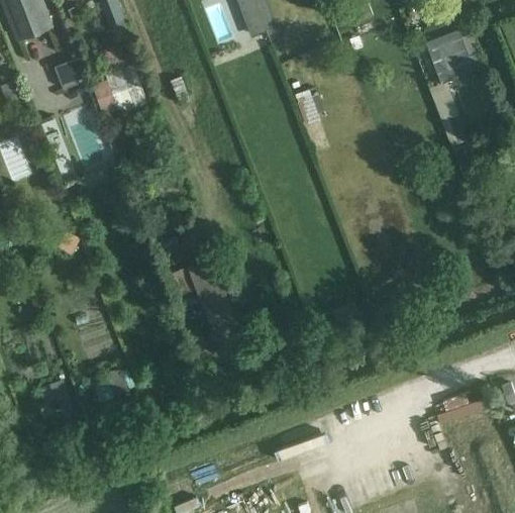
[(3,0),(22,41),(56,27),(43,0),(3,0)]
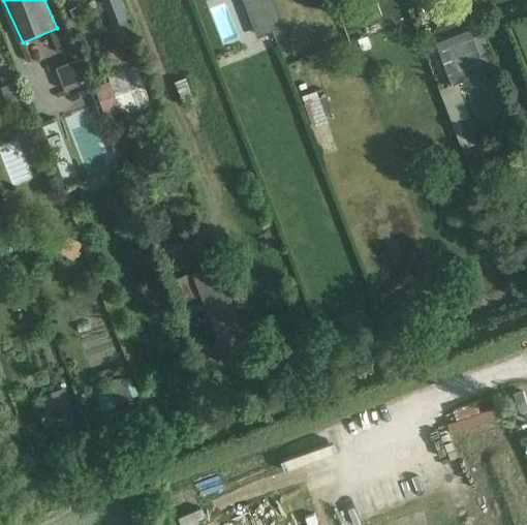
[(118,0),(104,0),(100,3),(114,28),(129,20),(118,0)]
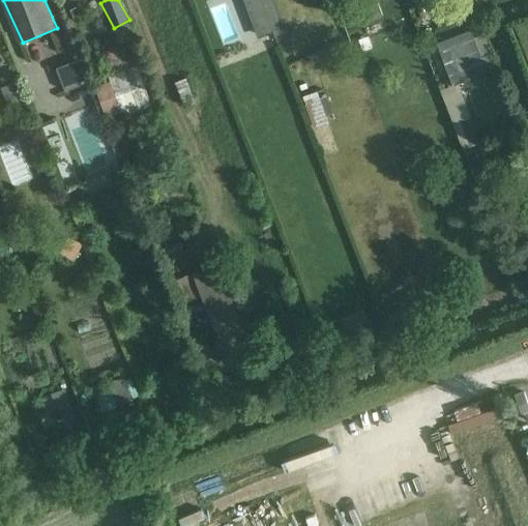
[(262,0),(242,0),(257,39),(273,33),(262,0)]
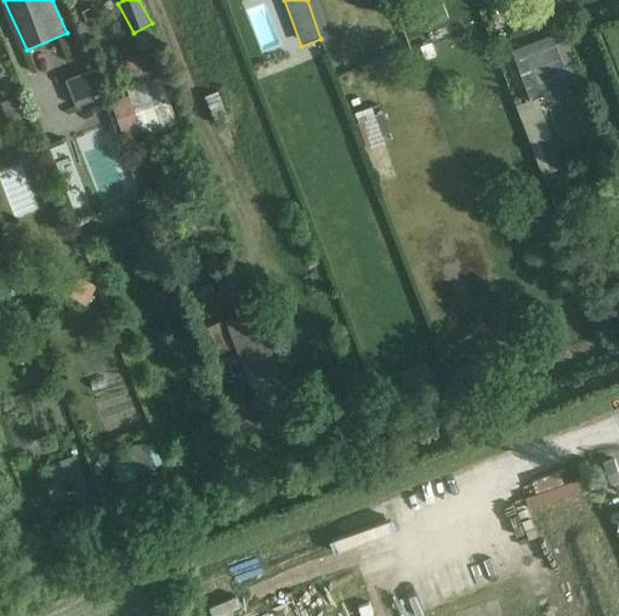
[(529,100),(572,84),(555,34),(511,49),(529,100)]
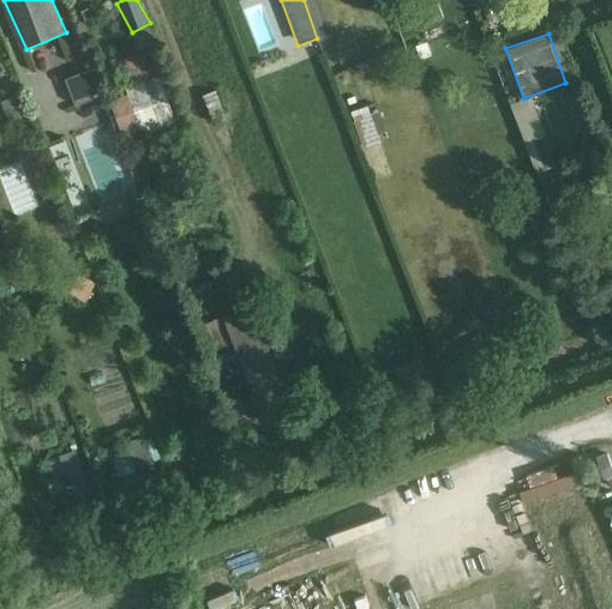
[(90,68),(65,77),(76,108),(101,100),(90,68)]
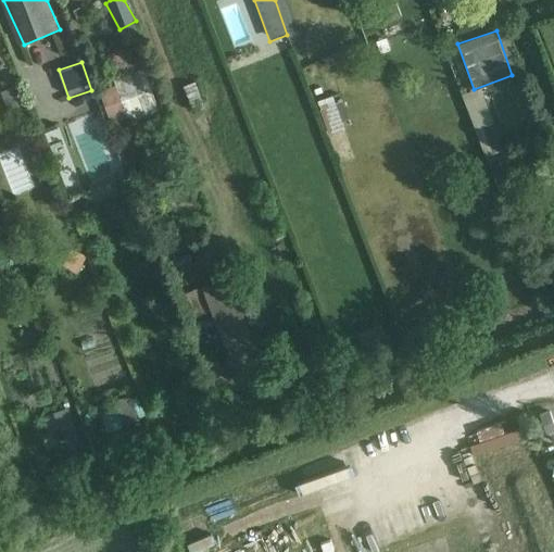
[(114,80),(128,122),(158,112),(143,71),(114,80)]
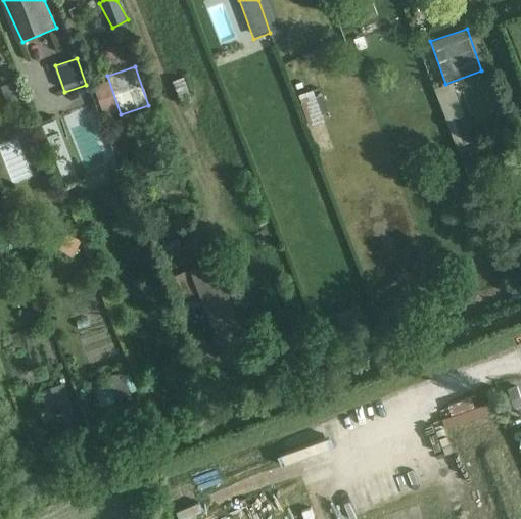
[(455,82),(435,89),(456,148),(476,141),(455,82)]
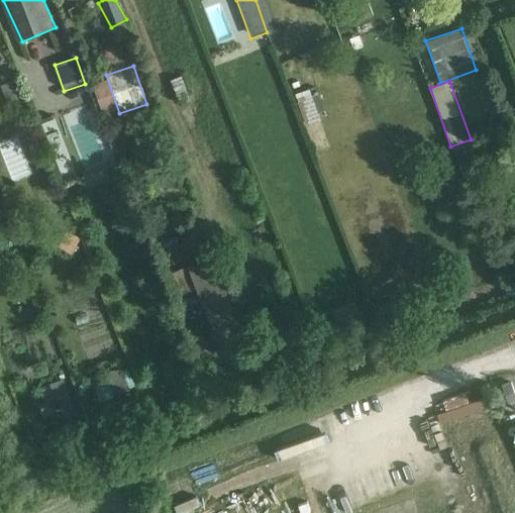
[(111,83),(97,84),(100,112),(114,111),(111,83)]
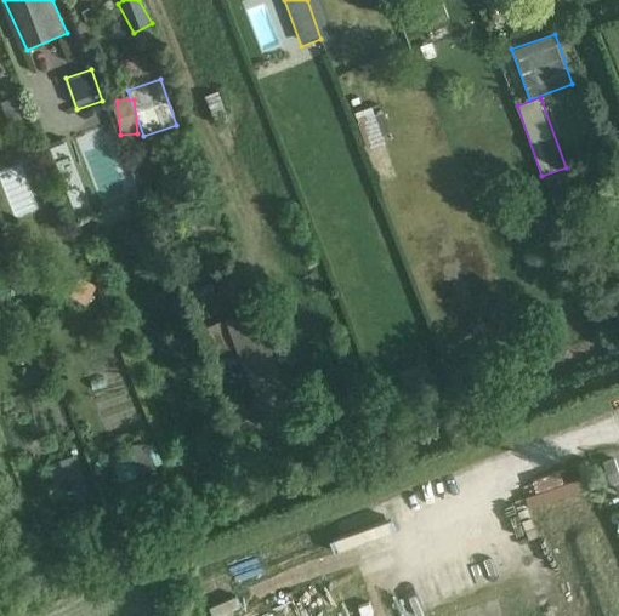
[(375,109),(359,113),(372,164),(387,160),(375,109)]
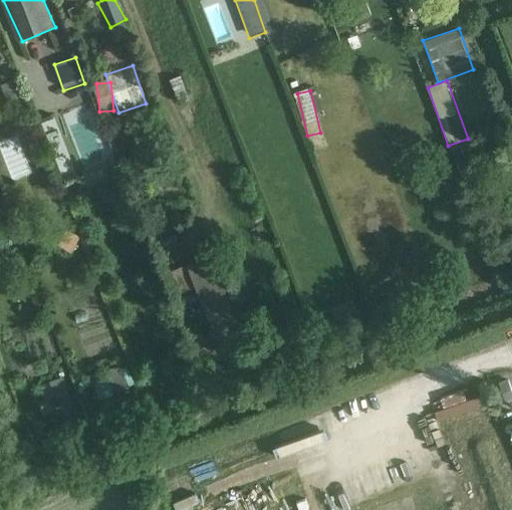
[(0,145),(0,151),(14,188),(33,181),(17,139),(0,145)]
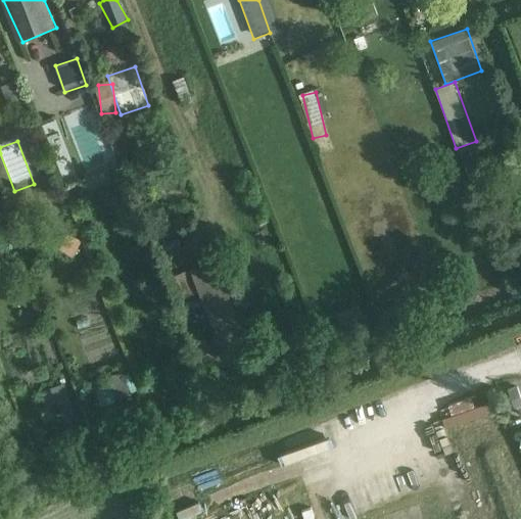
[(185,299),(201,294),(211,327),(231,321),(211,261),(176,273),(185,299)]
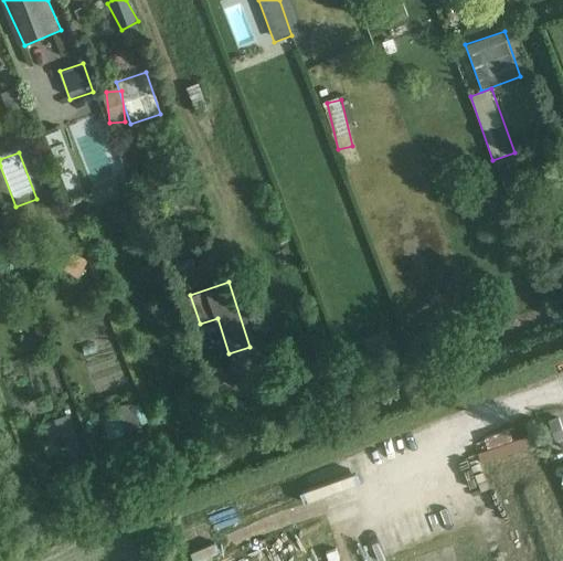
[(510,430),(474,442),(482,465),(532,448),(528,436),(514,441),(510,430)]
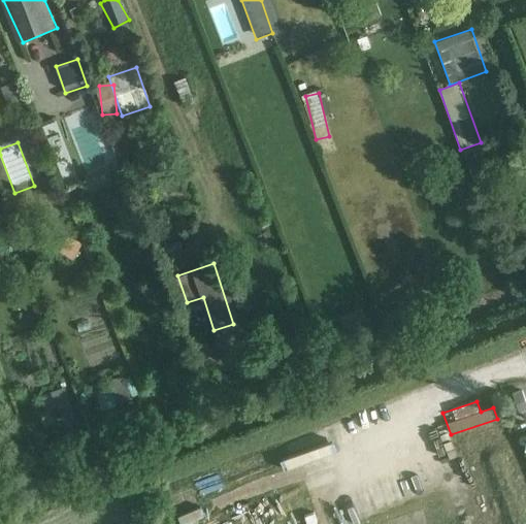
[(454,437),(457,448),(481,441),(478,430),(454,437)]
